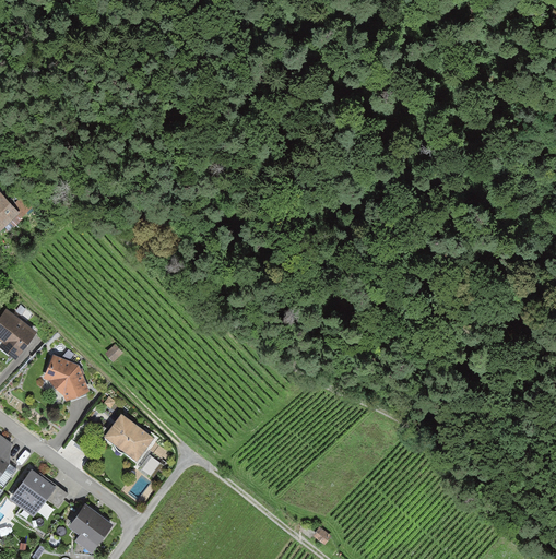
[(0,192),(0,232),(20,213),(0,192)]
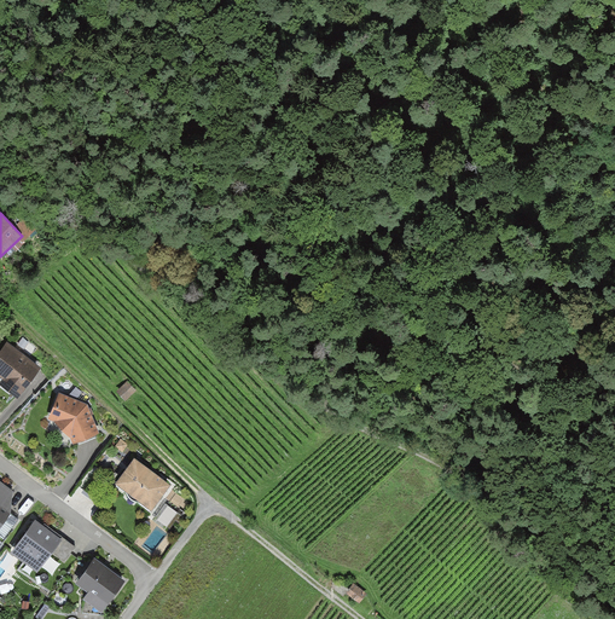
[(4,340),(0,345),(0,379),(3,381),(0,385),(0,387),(19,400),(42,366),(4,340)]
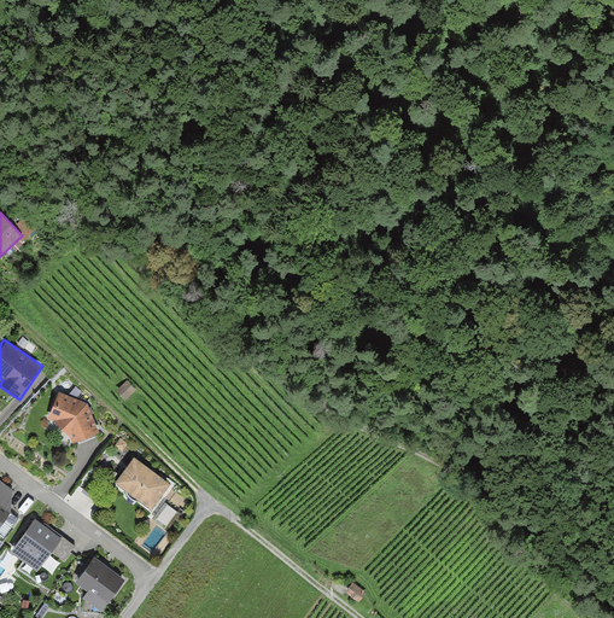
[(134,391),(124,380),(113,391),(124,402),(134,391)]
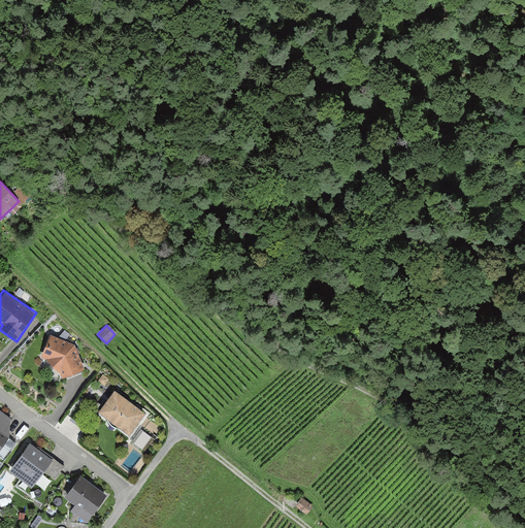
[(50,334),(38,359),(54,366),(61,377),(81,370),(73,345),(50,334)]
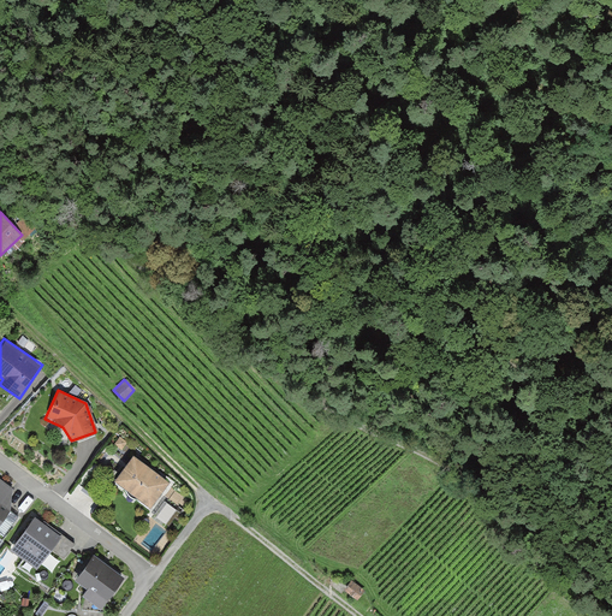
[(132,456),(116,483),(147,508),(167,483),(132,456)]
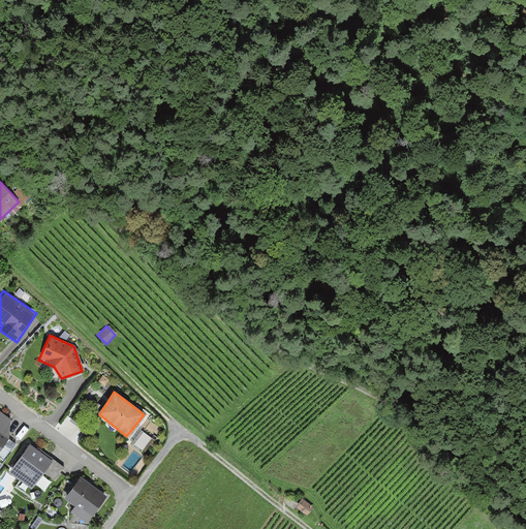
[(0,446),(6,439),(10,418),(0,410),(0,446)]
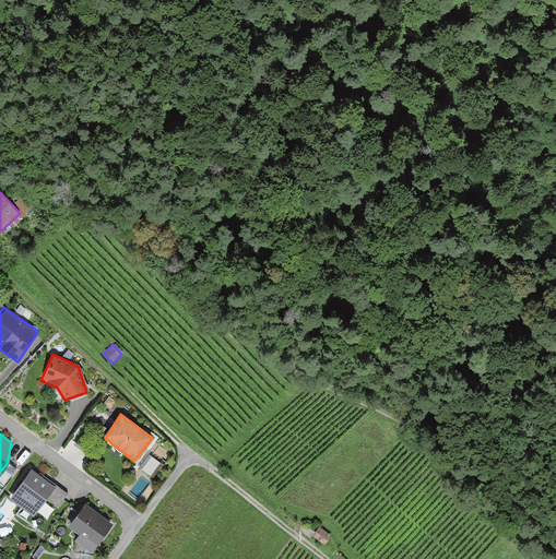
[(36,476),(30,471),(7,501),(32,520),(45,502),(56,510),(67,496),(37,474),(36,476)]
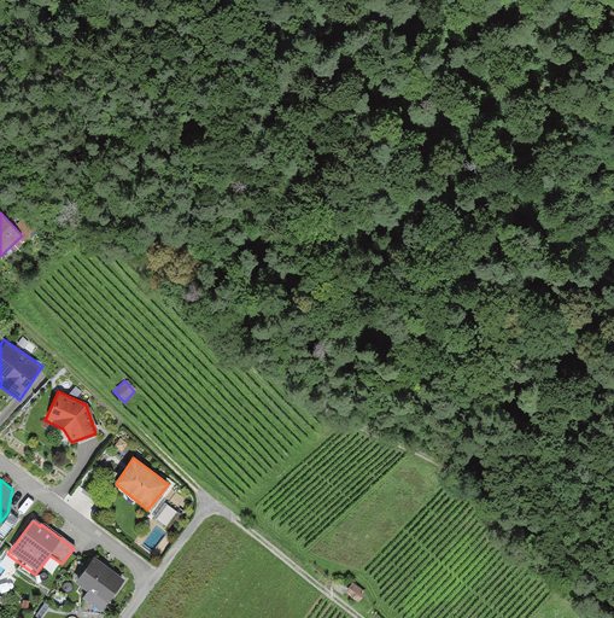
[(87,593),(83,599),(99,611),(123,582),(93,558),(74,582),(87,593)]
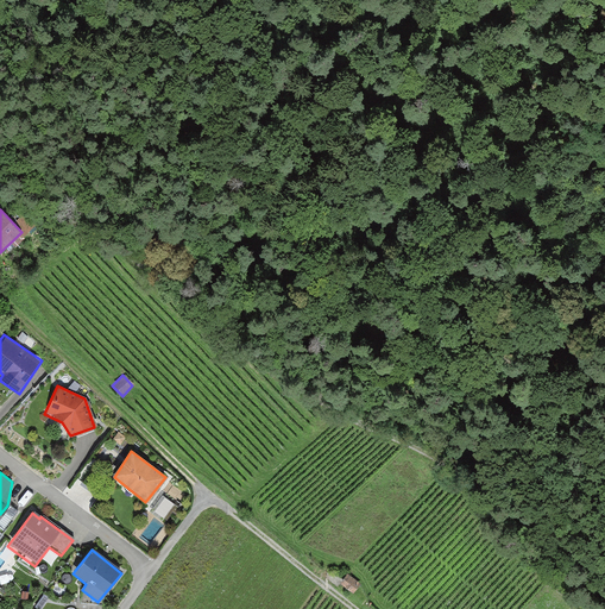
[(360,584),(347,573),(340,583),(353,594),(360,584)]
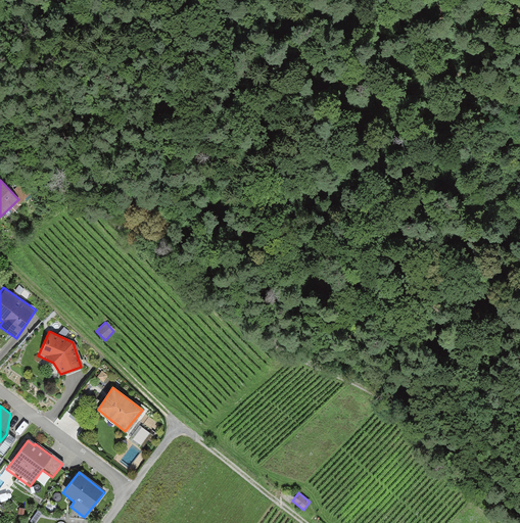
All buildings are outlined.
